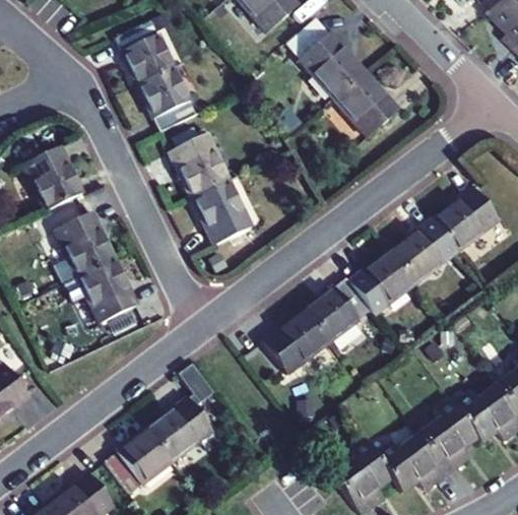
[(242,0),(268,29),(299,3),(296,0),(242,0)]
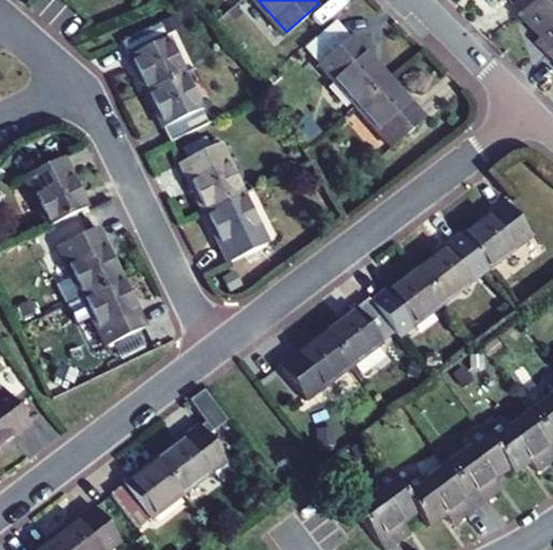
[(532,0),(521,10),(542,33),(537,38),(552,54),(552,0),(532,0)]
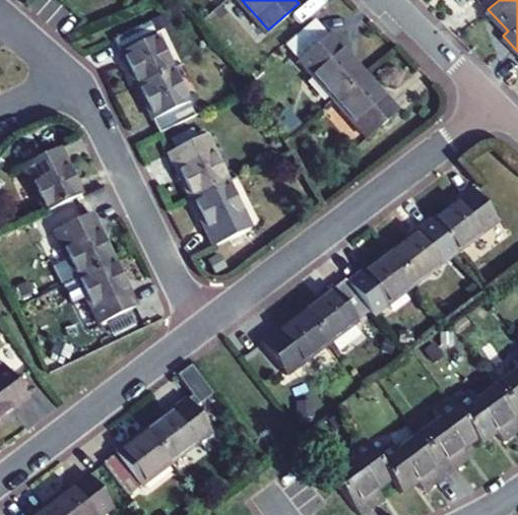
[(316,16),(287,42),(334,95),(365,69),(330,29),(328,31),(316,16)]
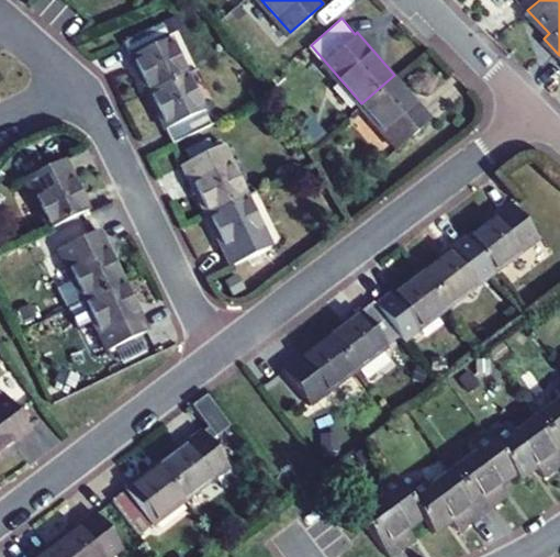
[(125,39),(149,89),(188,70),(164,20),(125,39)]
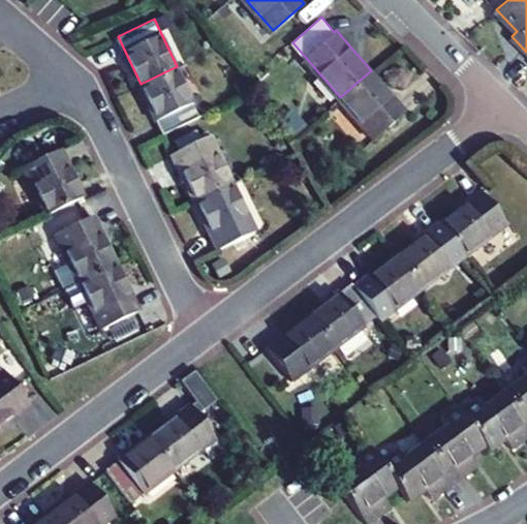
[(141,84),(163,131),(200,114),(177,66),(141,84)]
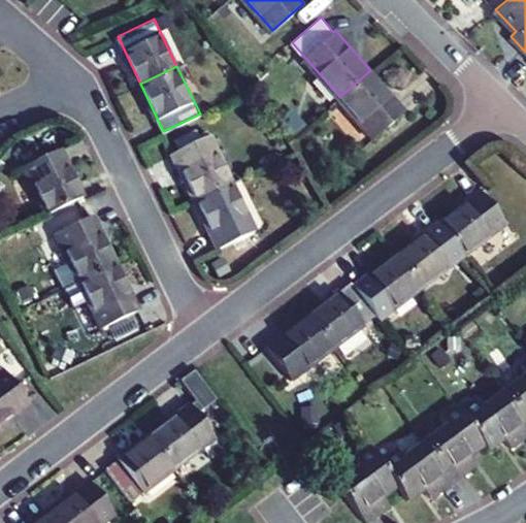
[(374,136),(405,109),(370,70),(339,97),(374,136)]
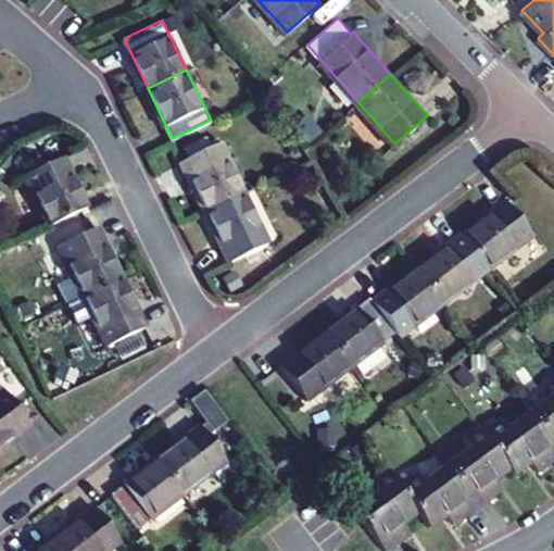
[(183,160),(206,210),(246,191),(221,140),(183,160)]
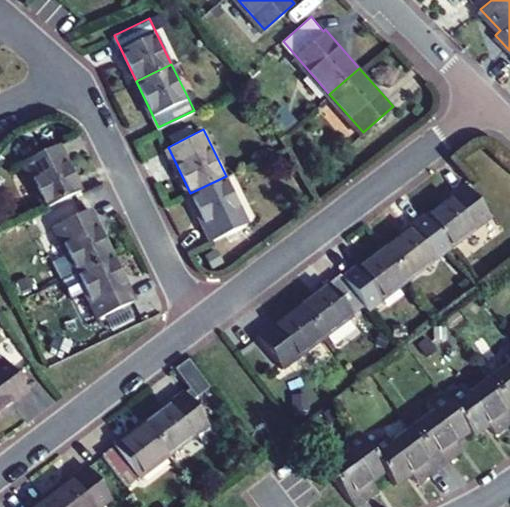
[(24,159),(46,205),(82,188),(59,142),(24,159)]
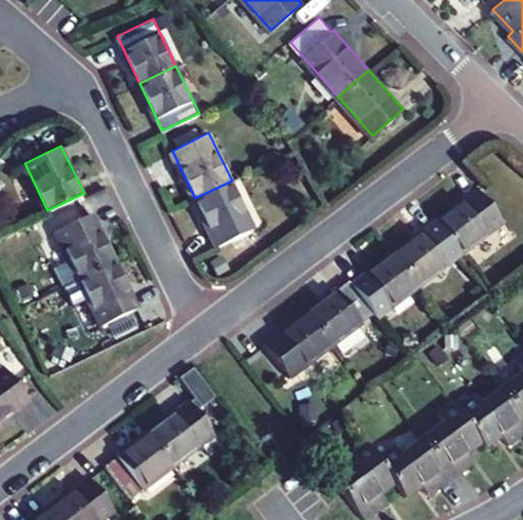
[(195,198),(217,245),(254,228),(232,181),(195,198)]
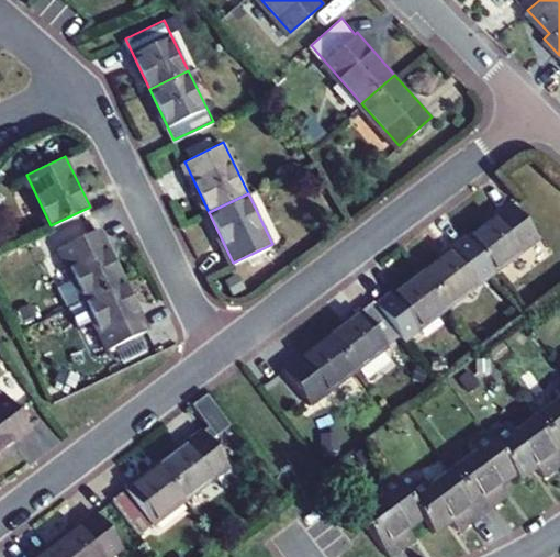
[(467,234),(493,269),(538,235),(512,200),(467,234)]
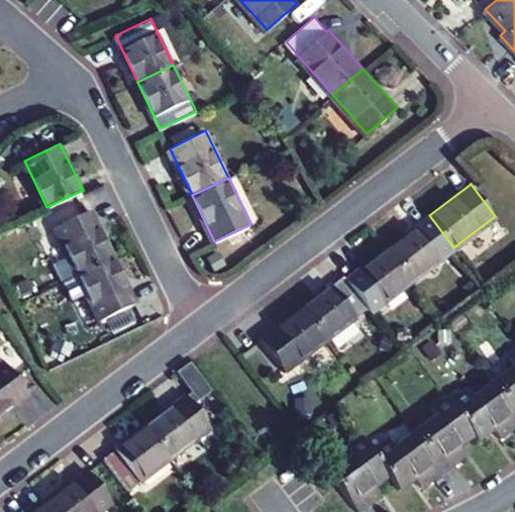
[(56,225),(78,273),(114,254),(91,208),(56,225)]
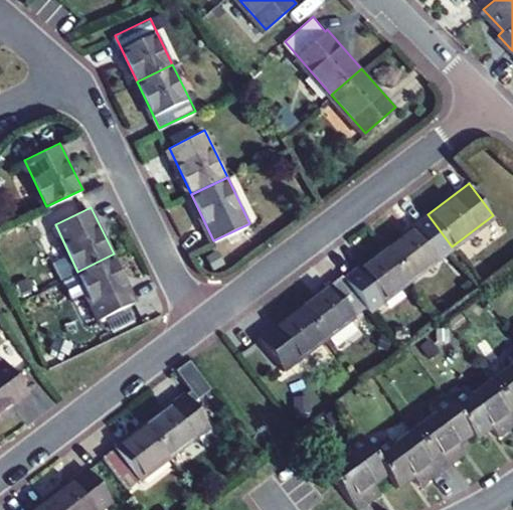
[(387,245),(411,277),(452,246),(428,214),(387,245)]
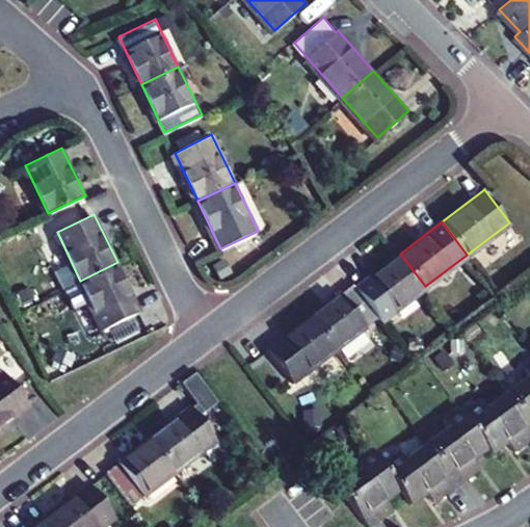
[(425,286),(400,254),(358,286),(379,315),(382,319),(425,286)]
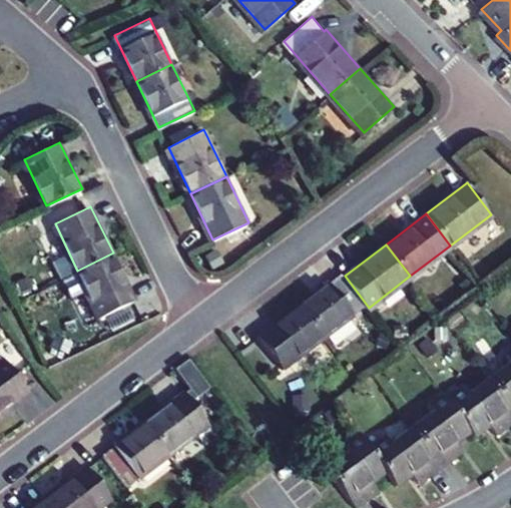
[(100,317),(135,300),(113,252),(77,271),(100,317)]
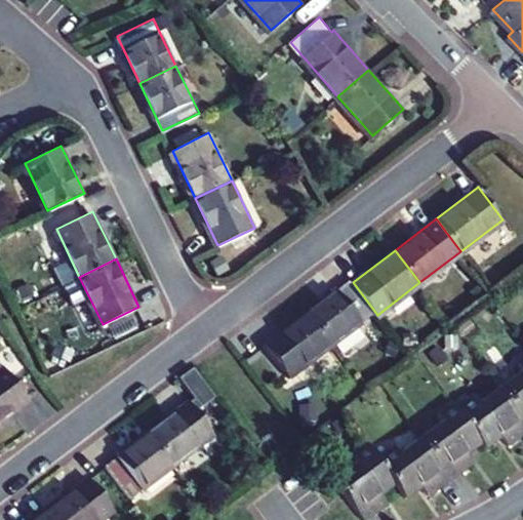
[(350,278),(308,310),(332,343),(374,311),(353,282),(350,278)]
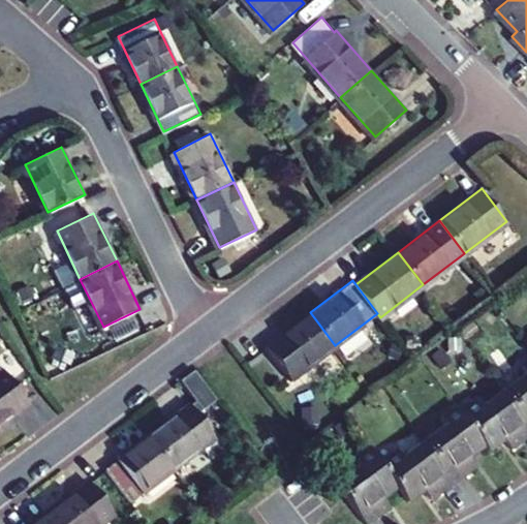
[(310,312),(268,345),(292,377),(335,345),(310,312)]
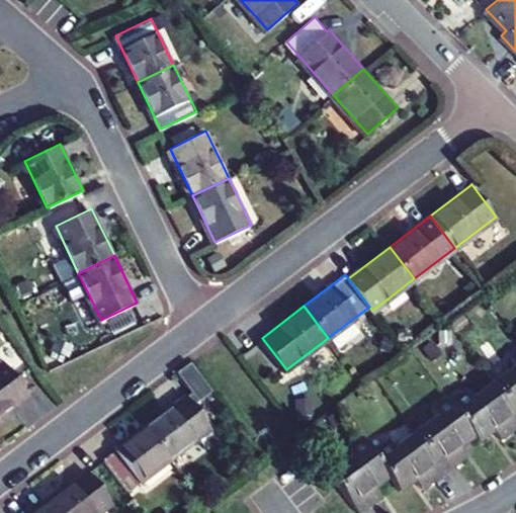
[(515,354),(511,358),(515,363),(515,368),(497,381),(515,407),(515,354)]
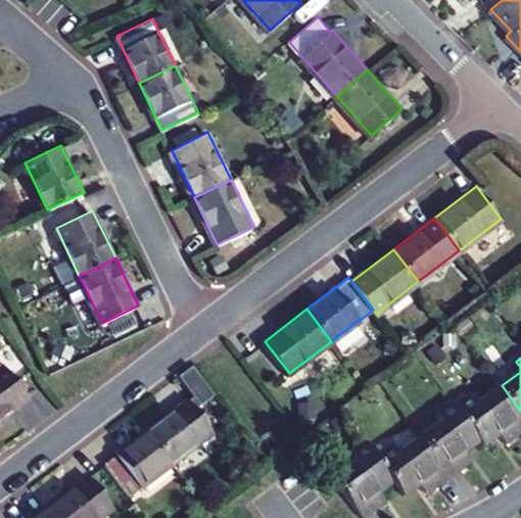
[(201,362),(188,371),(205,399),(220,390),(201,362)]
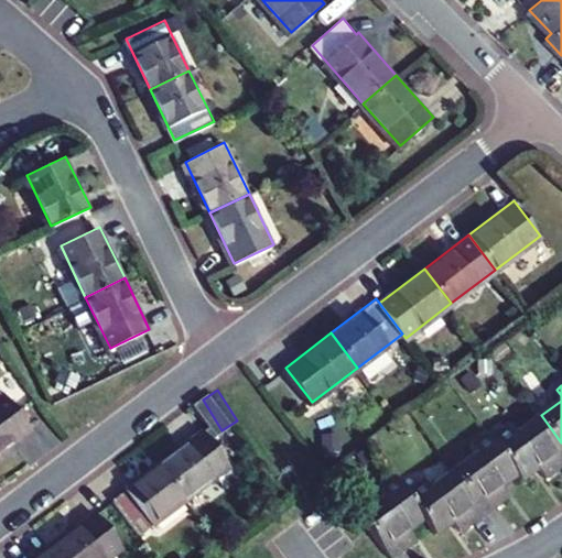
[(0,450),(32,427),(6,392),(0,396),(0,450)]
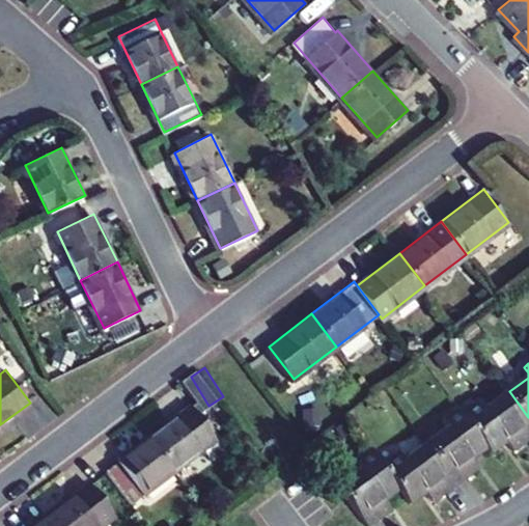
[(517,445),(528,437),(528,417),(509,391),(489,407),(482,398),(465,411),(489,443),(492,448),(509,436),(517,445)]
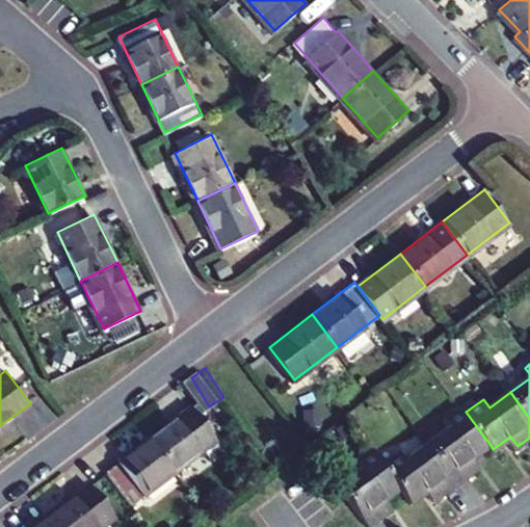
[(176,470),(217,438),(193,404),(151,438),(176,470)]
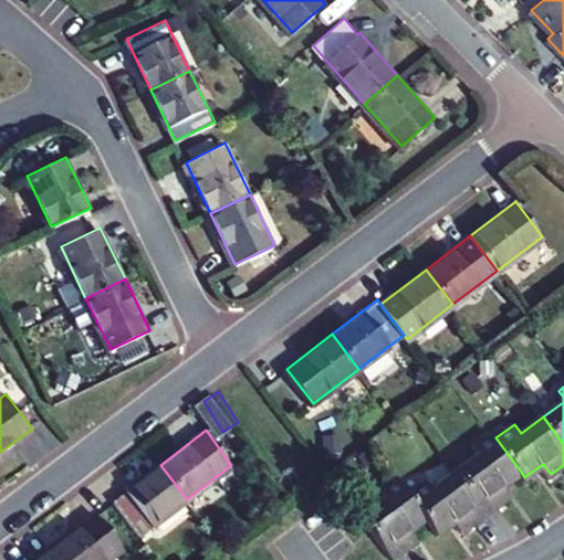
[(504,484),(521,472),(495,437),(491,432),(472,446),(479,455),(457,472),(488,513),(512,495),(504,484)]
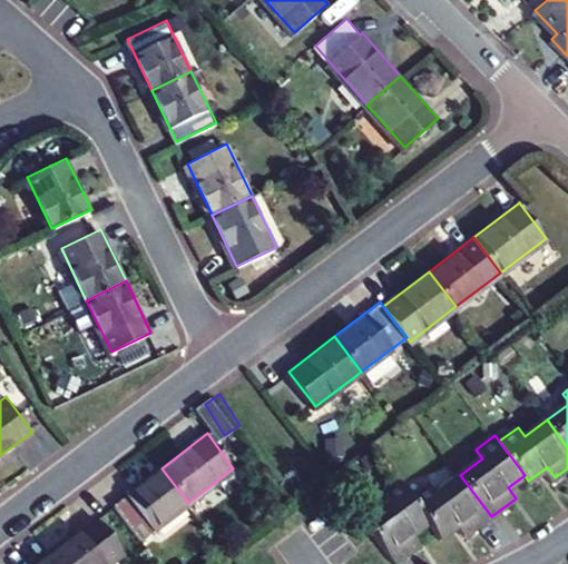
[(116,502),(143,537),(188,503),(162,468),(116,502)]
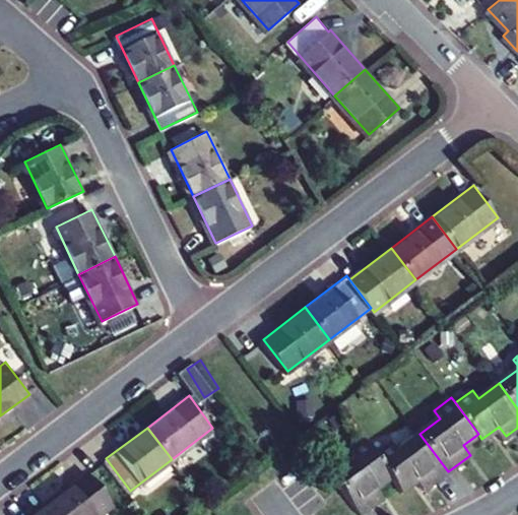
[(426,489),(448,471),(419,434),(399,449),(393,441),(376,453),(392,474),(403,490),(417,478),(426,489)]
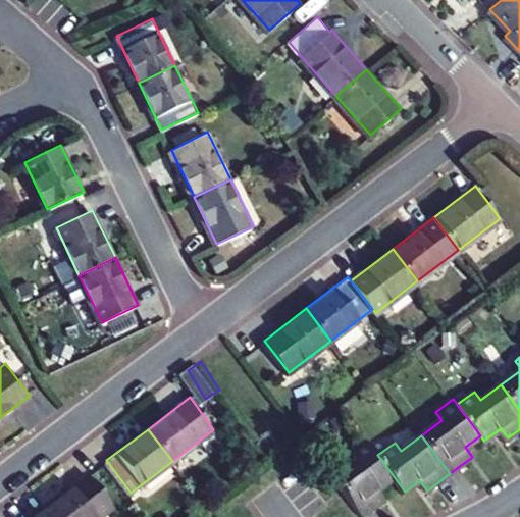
[(377,455),(367,440),(351,452),(356,460),(334,476),(363,514),(385,498),(378,487),(394,476),(377,455)]
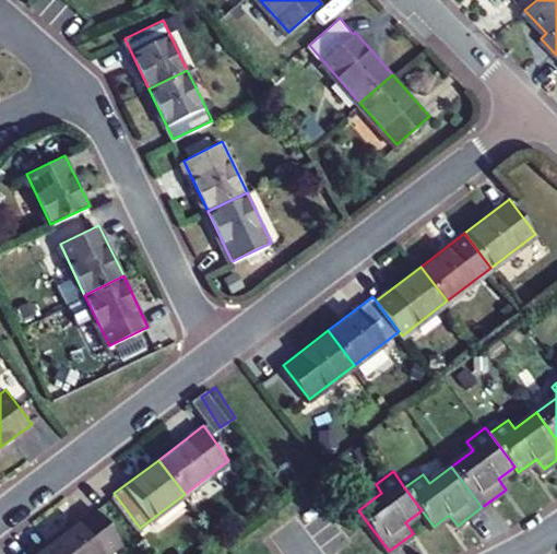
[(61,553),(104,553),(122,541),(96,507),(51,541),(61,553)]
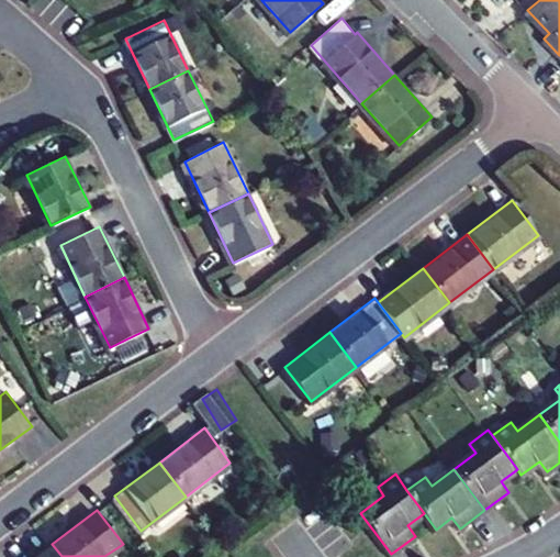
[(62,556),(52,544),(33,556),(62,556)]
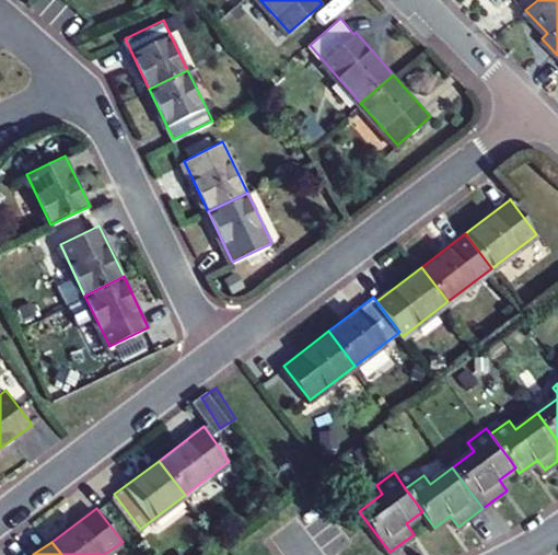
All buildings are outlined.
